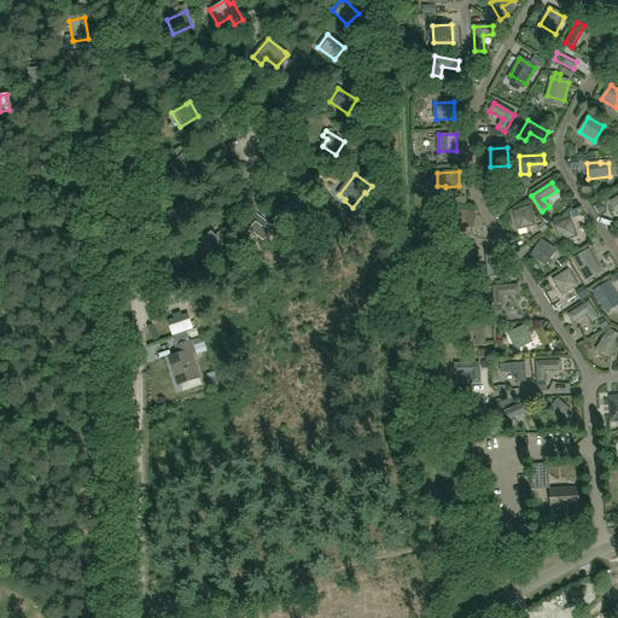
[(513,213),(518,229),(535,226),(530,208),(513,213)]
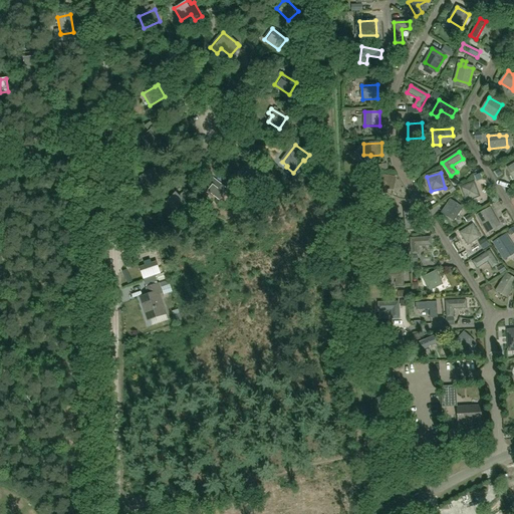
[(395,178),(377,174),(374,186),(386,189),(386,188),(393,189),(395,178)]
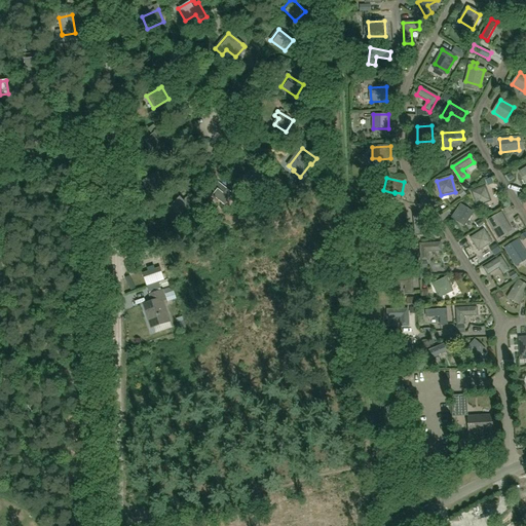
[(218,183),(215,187),(218,190),(213,196),(224,204),(232,194),(218,183)]
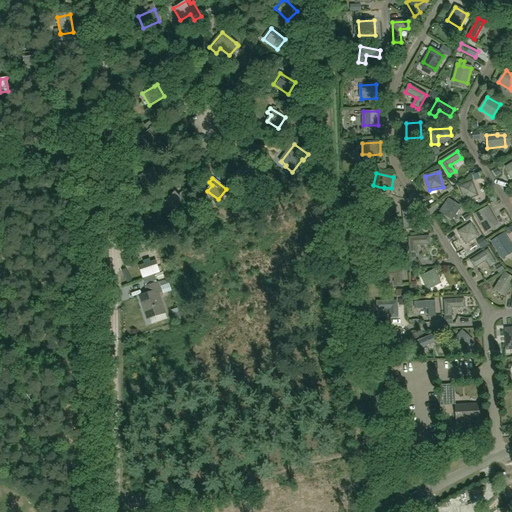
[(464,201),(478,196),(472,182),(459,187),(464,201)]
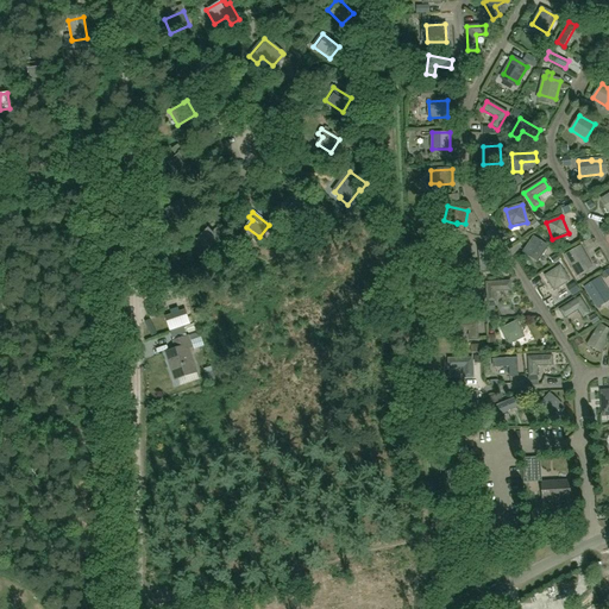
[(212,225),(196,239),(208,251),(223,237),(212,225)]
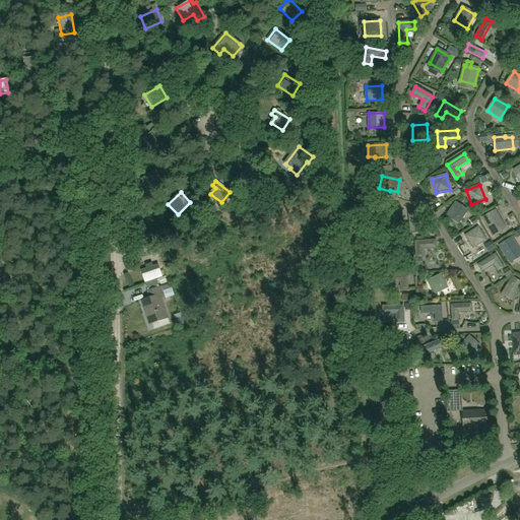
[(467,212),(455,203),(447,214),(459,223),(467,212)]
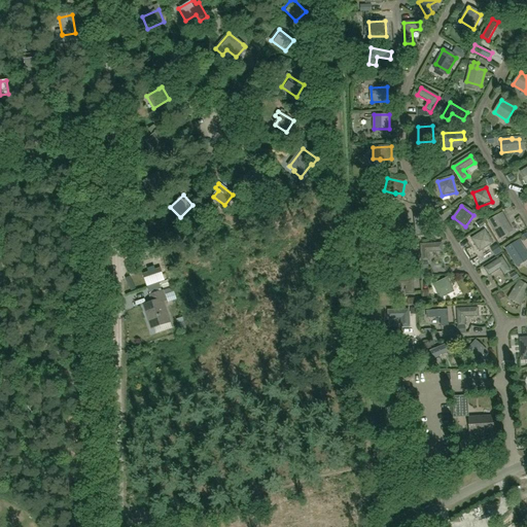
[(378,212),(378,221),(390,220),(391,229),(399,229),(398,212),(378,212)]
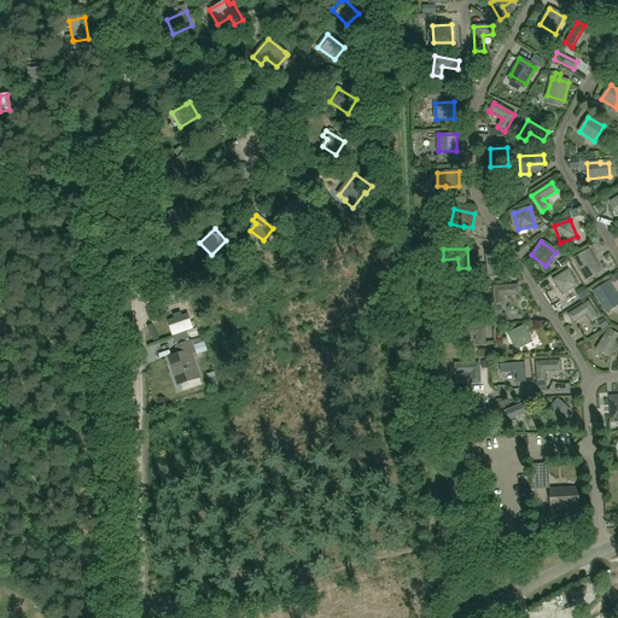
[(583,277),(598,267),(589,251),(573,260),(583,277)]
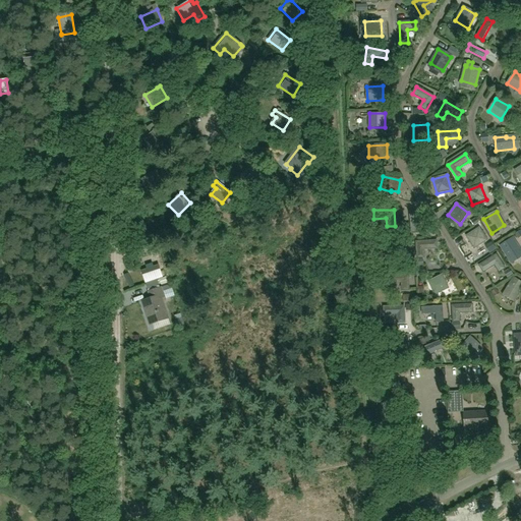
[(409,213),(411,233),(419,233),(417,213),(409,213)]
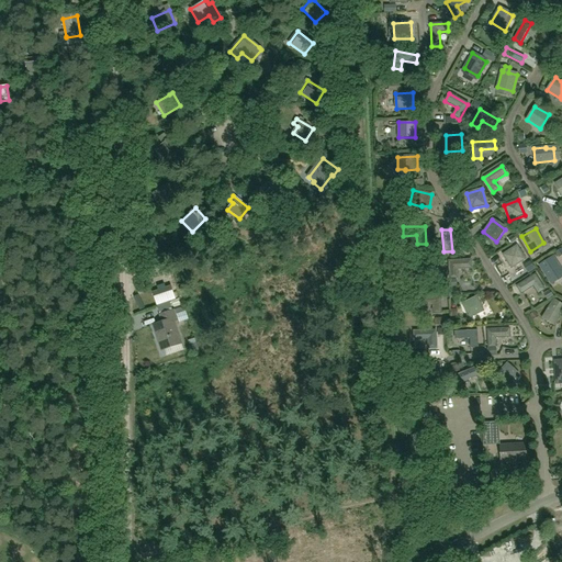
[(524,260),(515,247),(503,255),(512,268),(524,260)]
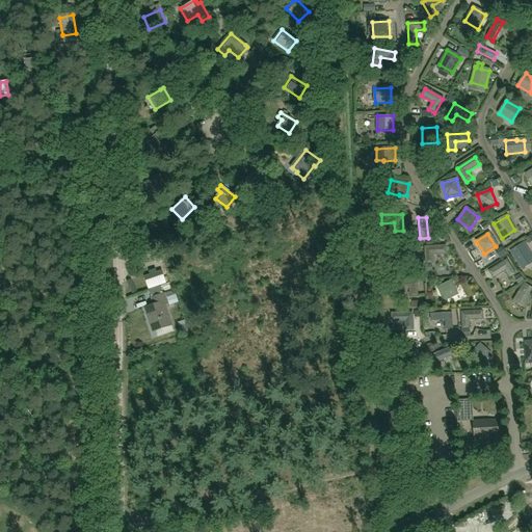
[(531,257),(531,256),(524,243),(511,251),(520,265),(531,257)]
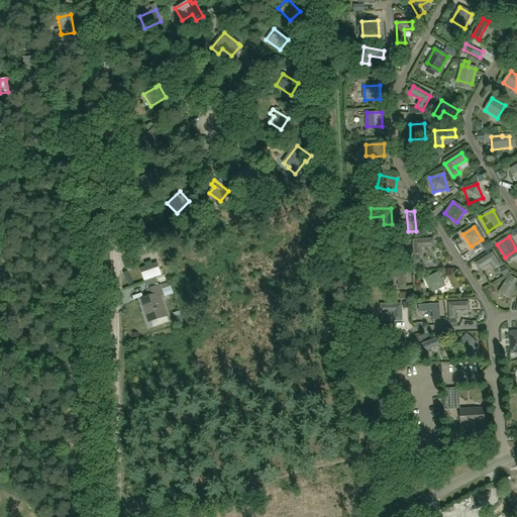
[(401,252),(401,239),(383,240),(383,251),(390,251),(390,252),(401,252)]
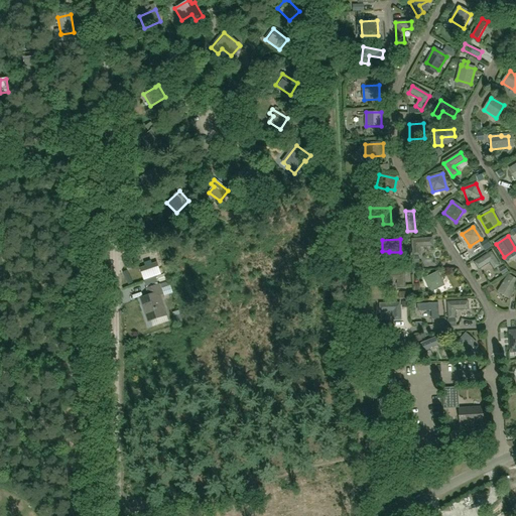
[(412,240),(412,256),(420,255),(419,247),(432,247),(432,239),(412,240)]
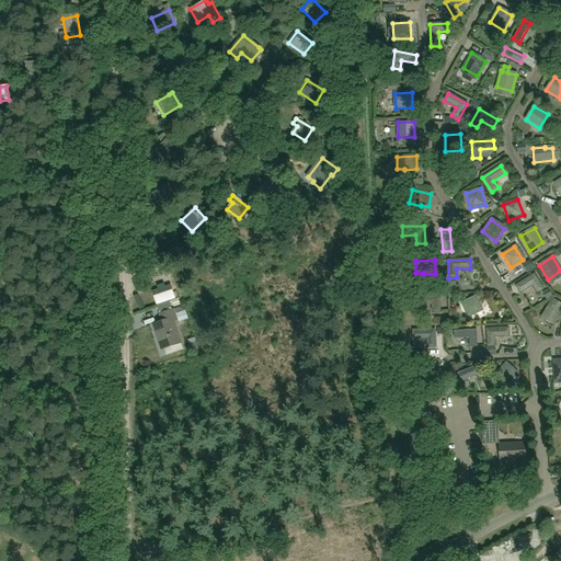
[(535,274),(516,286),(521,294),(533,286),(537,293),(544,288),(535,274)]
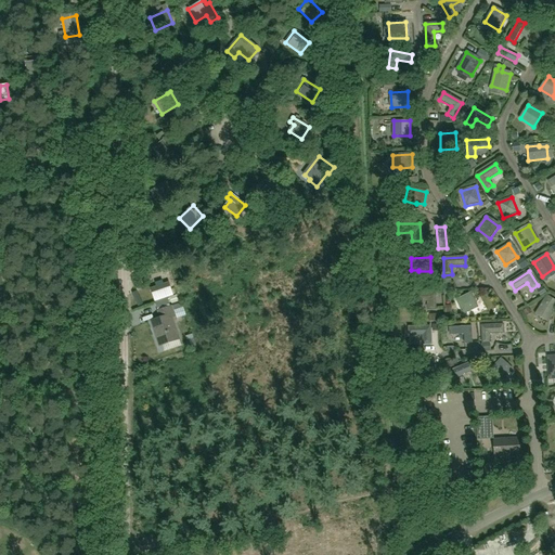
[(435,293),(413,293),(413,301),(427,301),(427,310),(436,309),(435,293)]
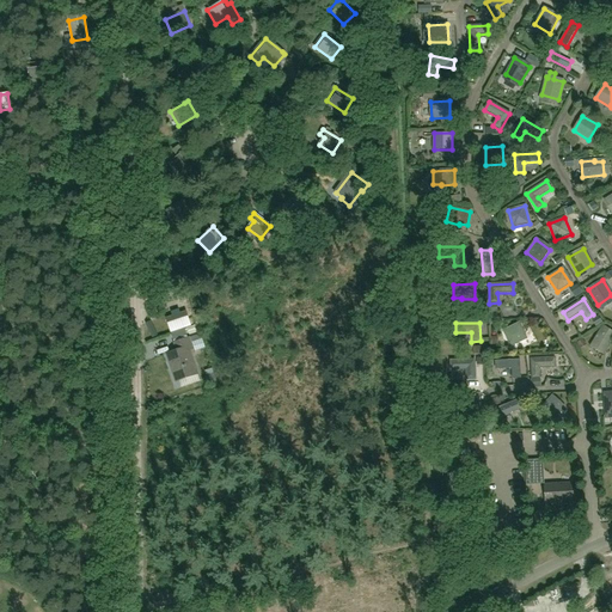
[(526,340),(518,324),(503,331),(510,347),(526,340)]
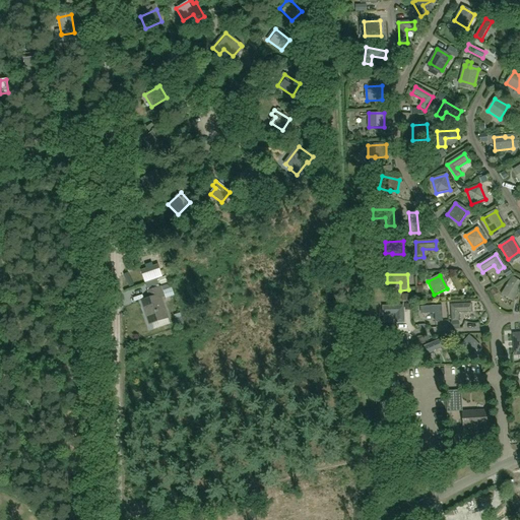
[(504,291),(511,296),(514,289),(519,294),(519,291),(519,279),(513,275),(504,291)]
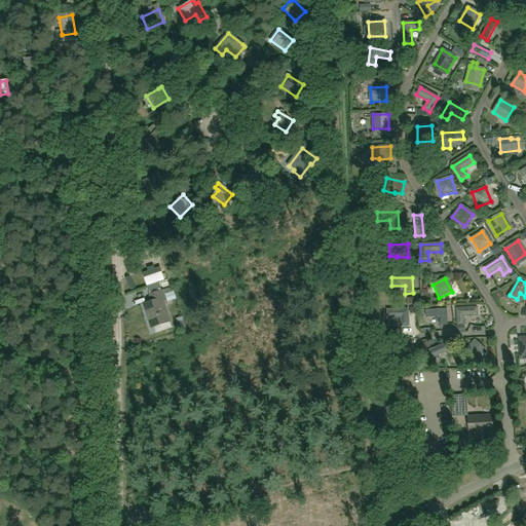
[(150,316),(154,328),(172,322),(164,301),(167,300),(164,291),(151,295),(154,302),(145,304),(149,316),(150,316)]
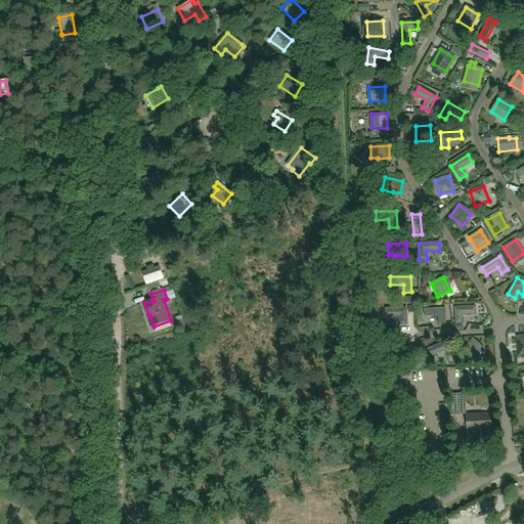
[(173,307),(181,304),(179,296),(170,300),(173,307)]
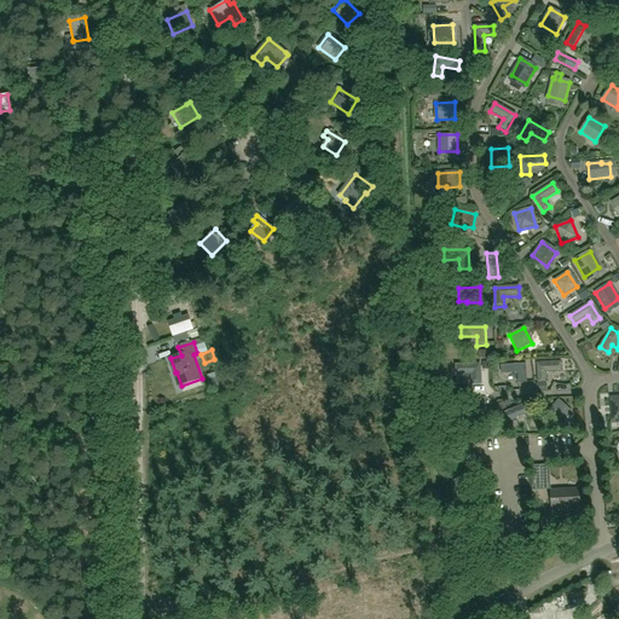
[(537,363),(538,382),(547,382),(547,372),(562,371),(561,362),(537,363)]
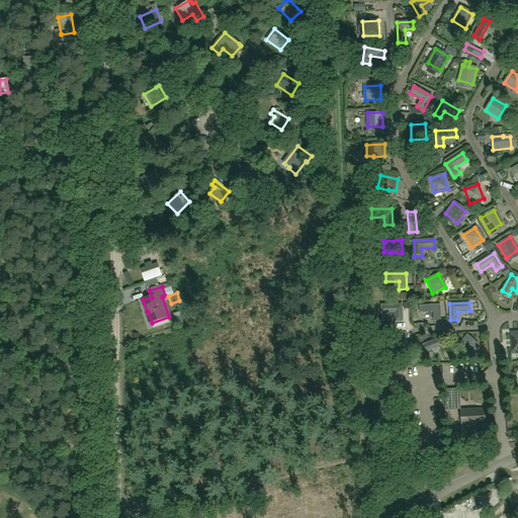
[(440,304),(420,305),(420,313),(433,312),(433,320),(441,320),(440,304)]
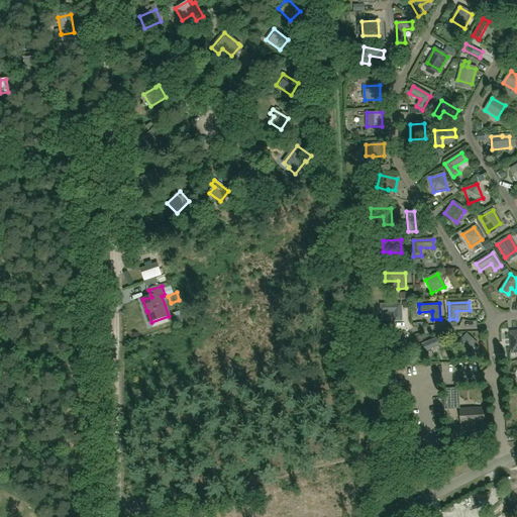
[(394,320),(401,320),(401,304),(381,305),(381,312),(394,312),(394,320)]
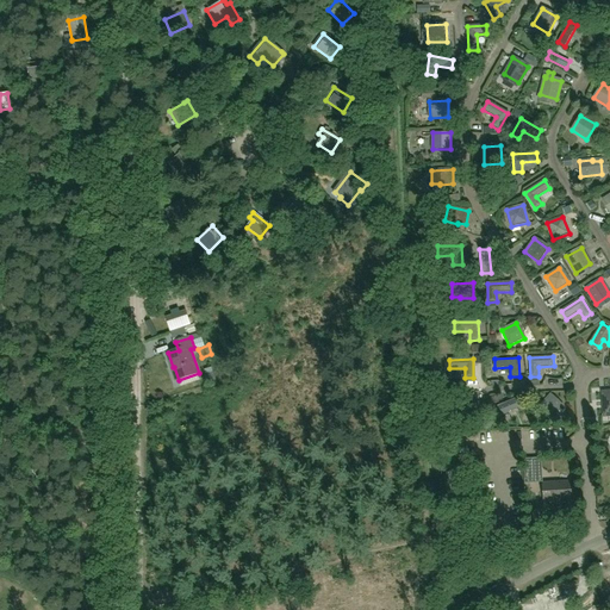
[(184,384),(186,393),(197,390),(193,380),(184,384)]
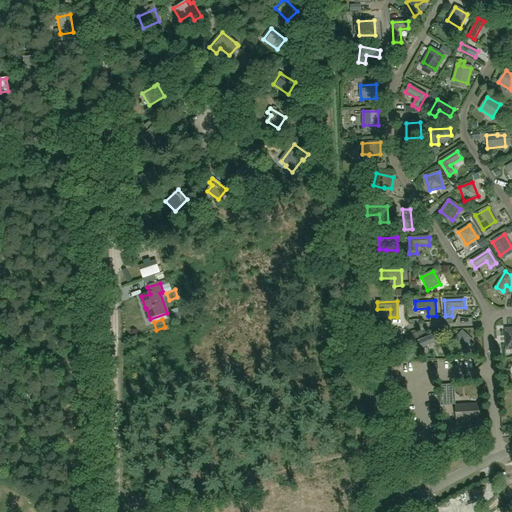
[(462,352),(473,341),(462,330),(450,342),(462,352)]
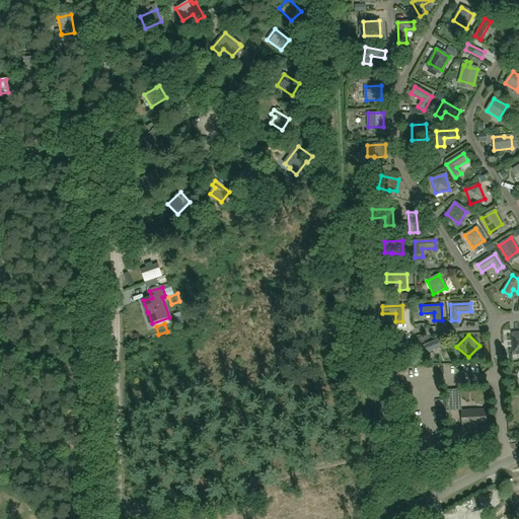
[(401,355),(411,350),(402,336),(383,346),(387,355),(398,349),(401,355)]
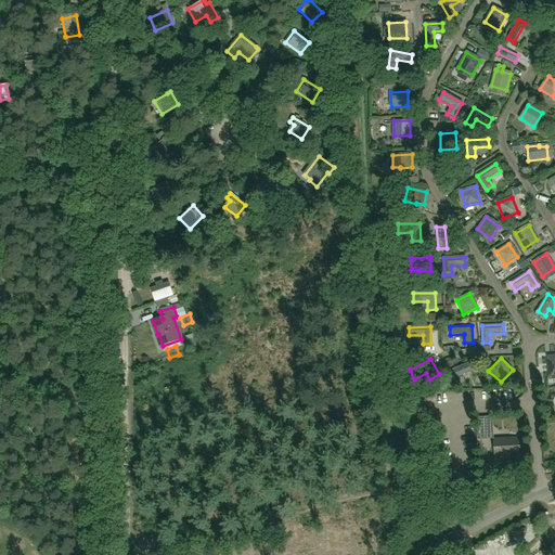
[(473,361),(450,371),(454,379),(477,370),(473,361)]
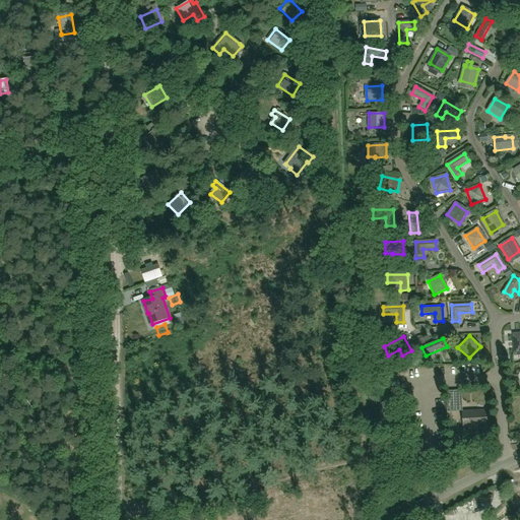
[(465,393),(456,393),(456,408),(465,408),(465,393)]
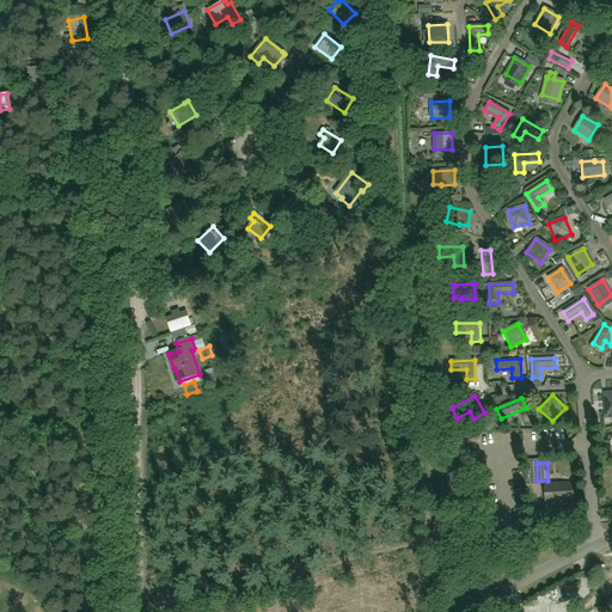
[(573,483),(544,484),(545,505),(574,502),(573,483)]
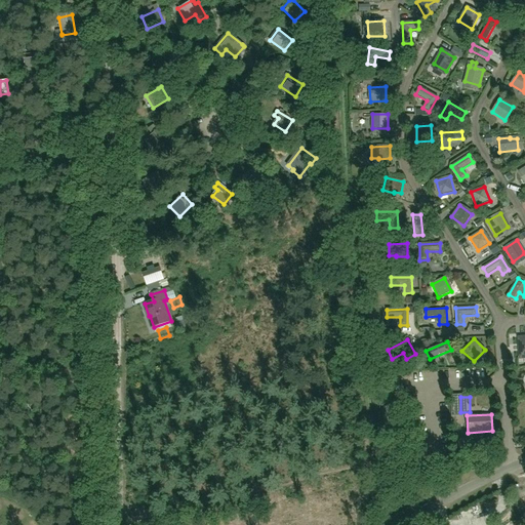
[(468,438),(457,439),(458,451),(469,450),(468,438)]
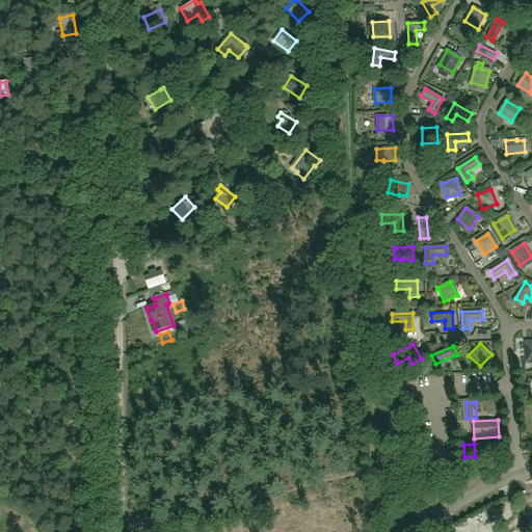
[(17,526),(24,531),(27,531),(32,527),(23,519),(17,526)]
